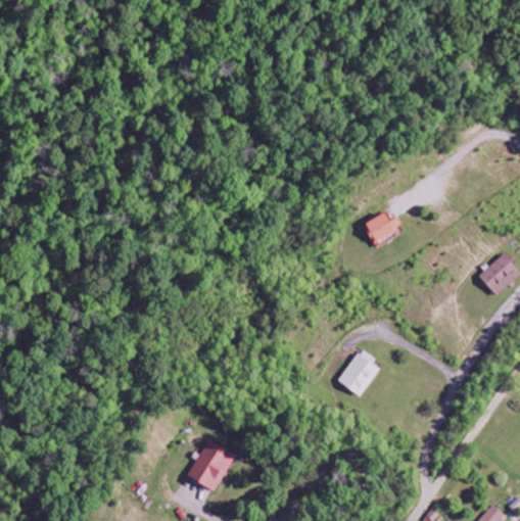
[(373,244),(397,233),(387,211),(364,223),(373,244)]
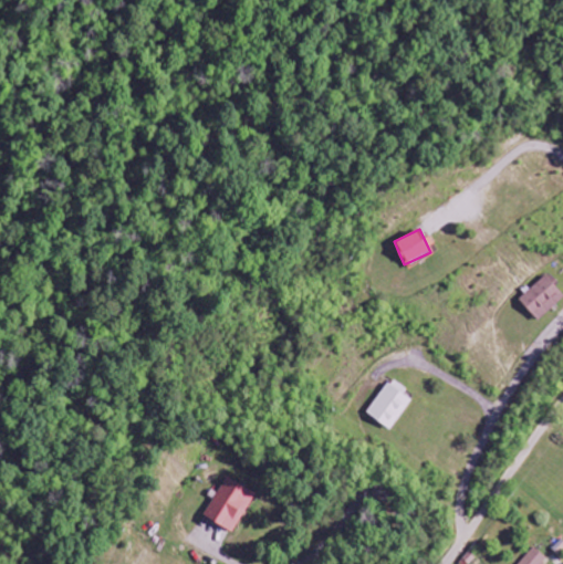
[(517,299),(538,321),(562,295),(543,274),(517,299)]
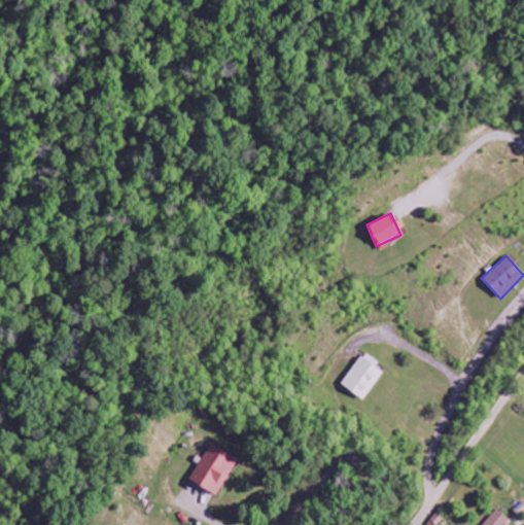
[(384,370),(362,353),(340,383),(361,399),(384,370)]
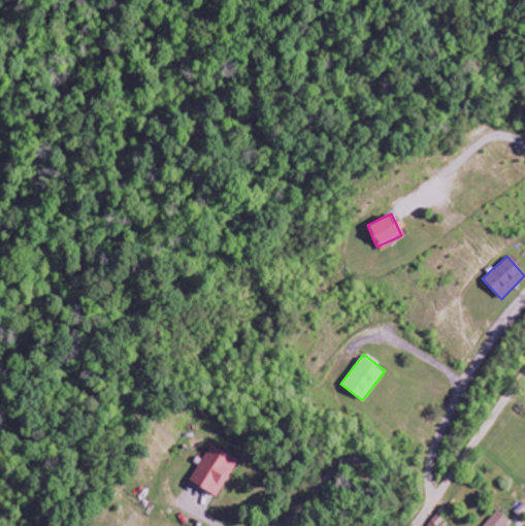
[(216,496),(237,461),(210,445),(189,480),(216,496)]
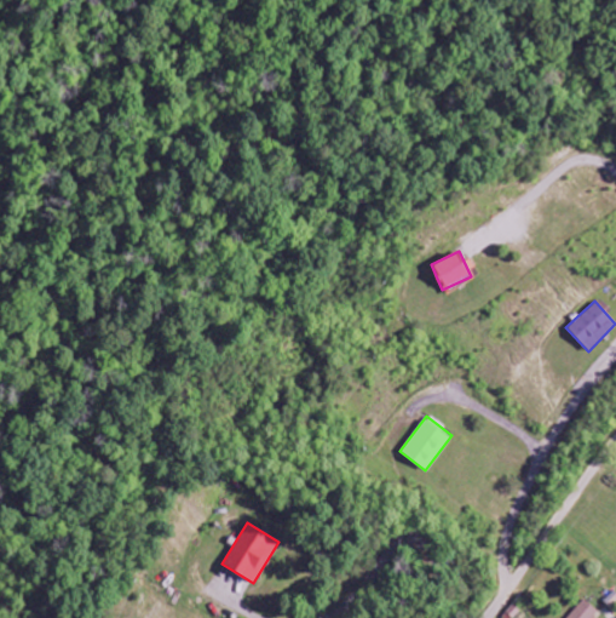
[(593,617),(598,613),(581,599),(564,617),(593,617)]
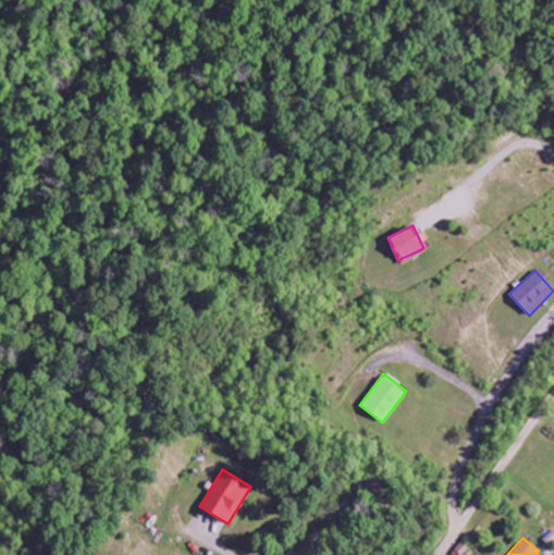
All buildings are outlined.
